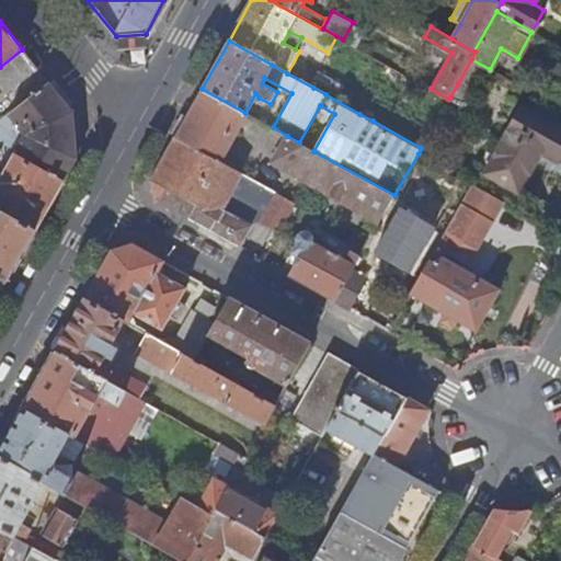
[(0,96),(23,79),(24,82),(38,71),(22,49),(0,67),(0,96)]
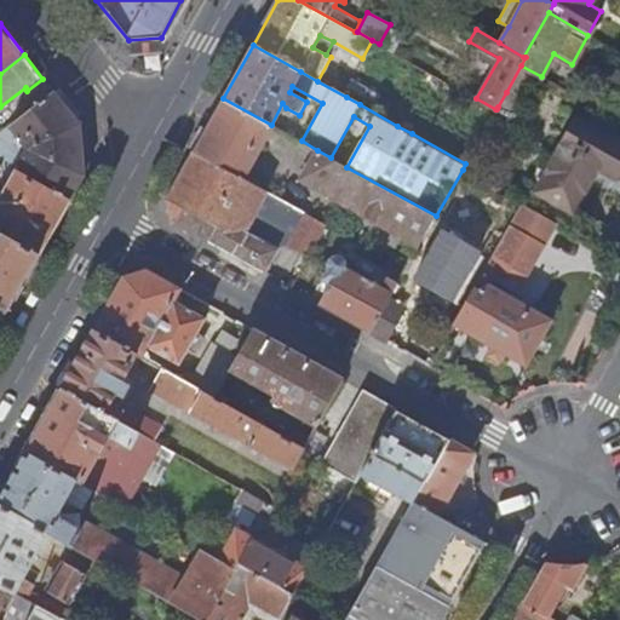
[(589,85),(581,99),(597,108),(604,93),(589,85)]
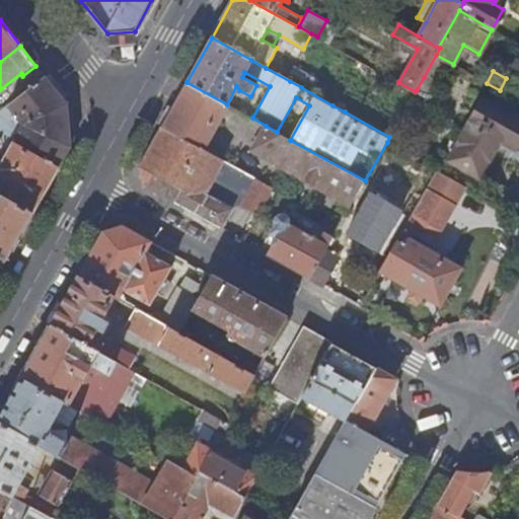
[(435,83),(424,77),(417,89),(428,95),(435,83)]
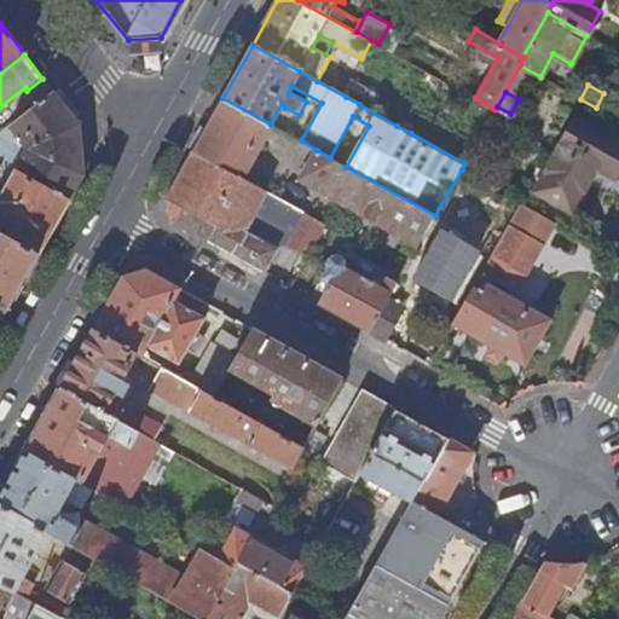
[(0,162),(69,201),(84,177),(80,127),(53,93),(0,134),(0,162)]
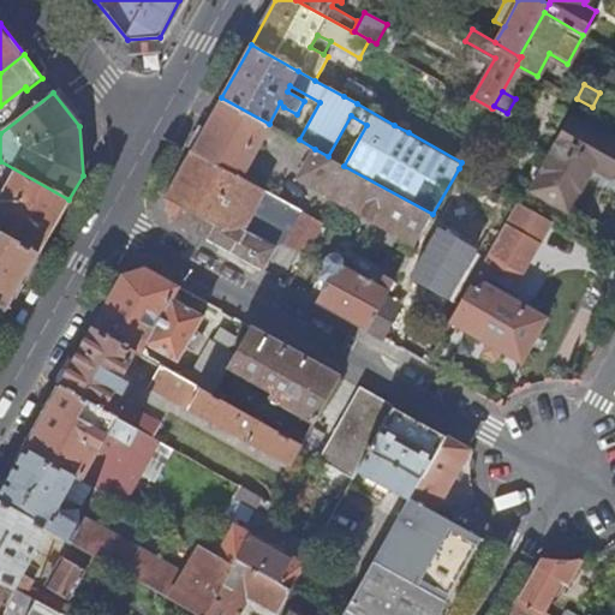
[(192,151),(242,178),(242,177),(272,125),(269,124),(221,97),(192,151)]
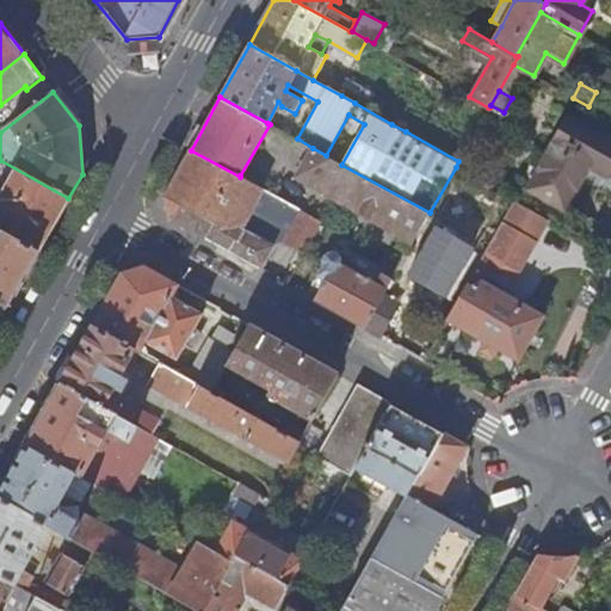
[(396,113),(392,124),(406,131),(412,123),(396,113)]
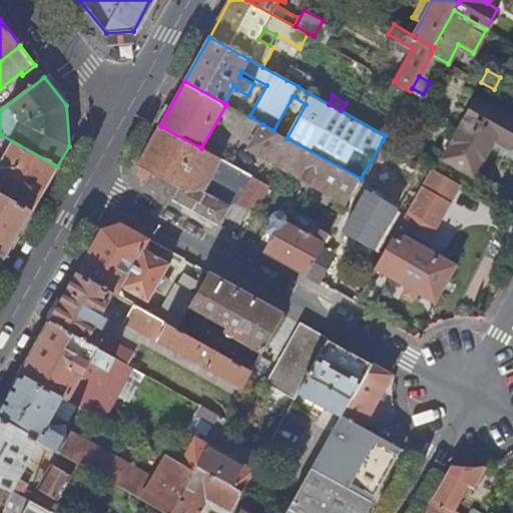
[(512,117),(477,97),(443,157),(472,174),(493,138),(507,146),(512,136),(512,117)]
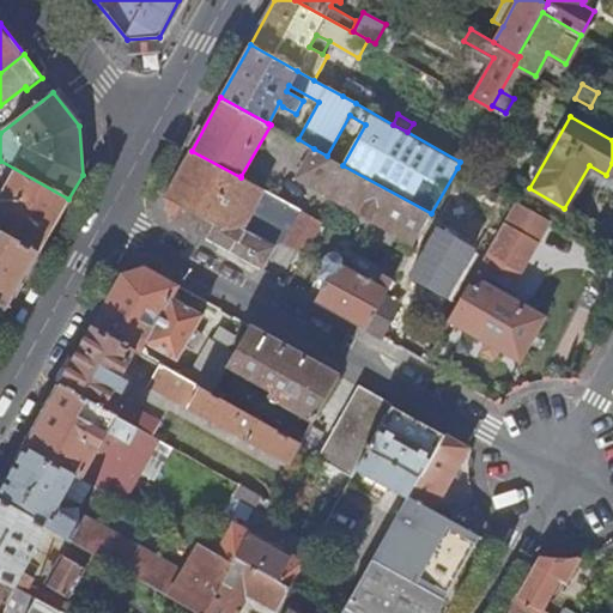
[(298,177),(416,242),(431,213),(343,165),(327,156),(314,149),(298,177)]
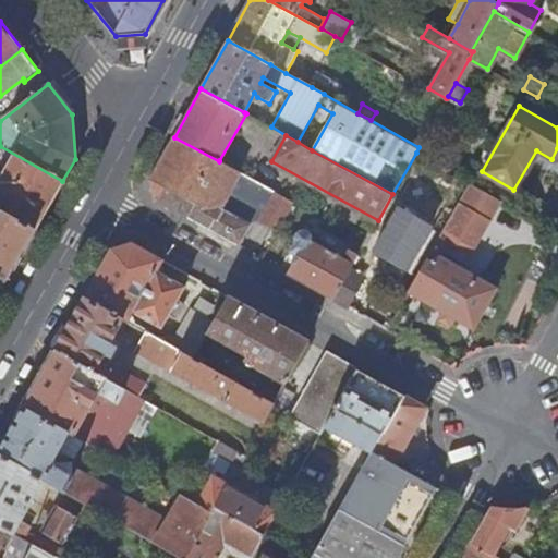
[(197,223),(239,246),(251,225),(259,219),(278,231),(294,203),(219,160),(219,161),(174,137),(150,178),(156,201),(197,223)]
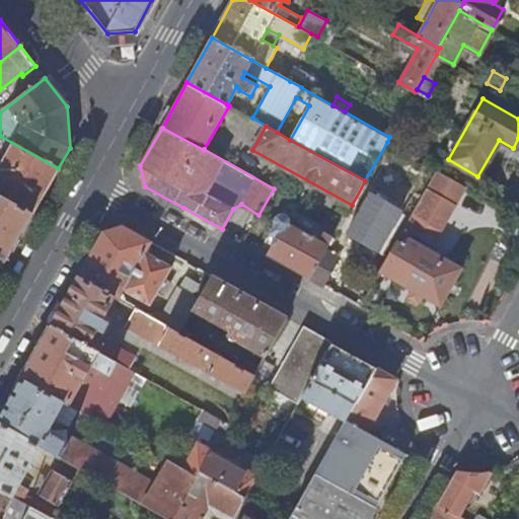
[(0,194),(32,213),(58,168),(0,136),(0,194)]
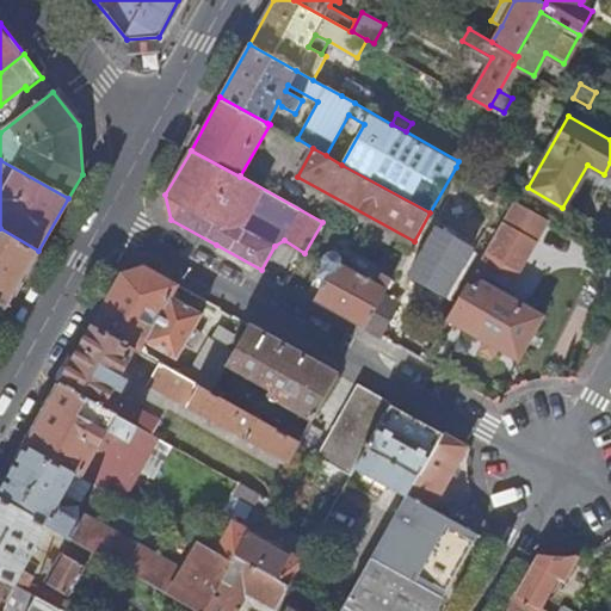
[(548,220),(537,214),(513,199),(500,222),(525,235),(536,241),(548,220)]
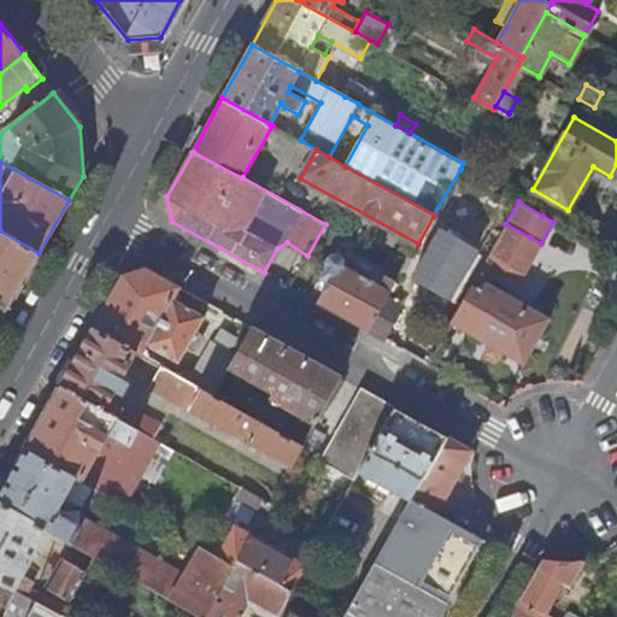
[(512,269),(530,238),(505,224),(488,254),(512,269)]
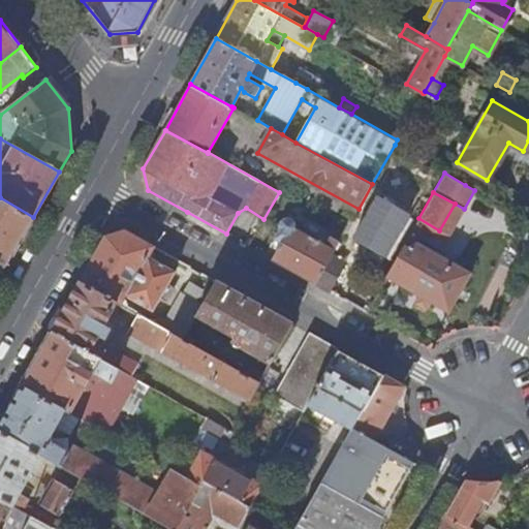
[(385,256),(409,215),(376,196),(365,216),(361,213),(358,218),(363,221),(353,239),(385,256)]
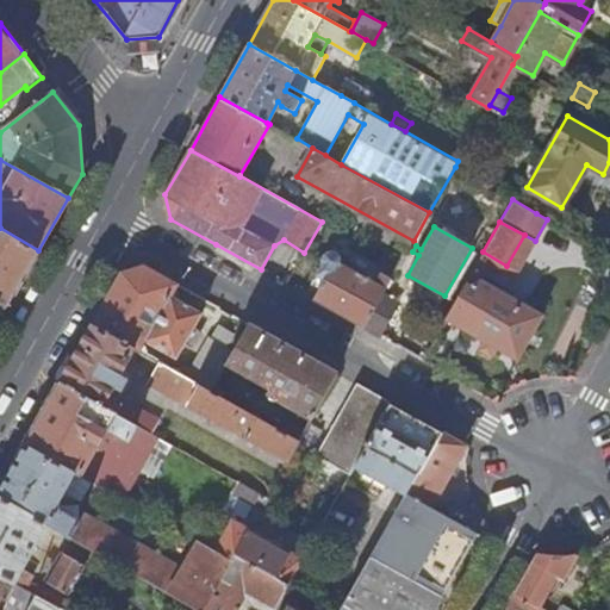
[(0,305),(5,309),(38,250),(0,228),(0,305)]
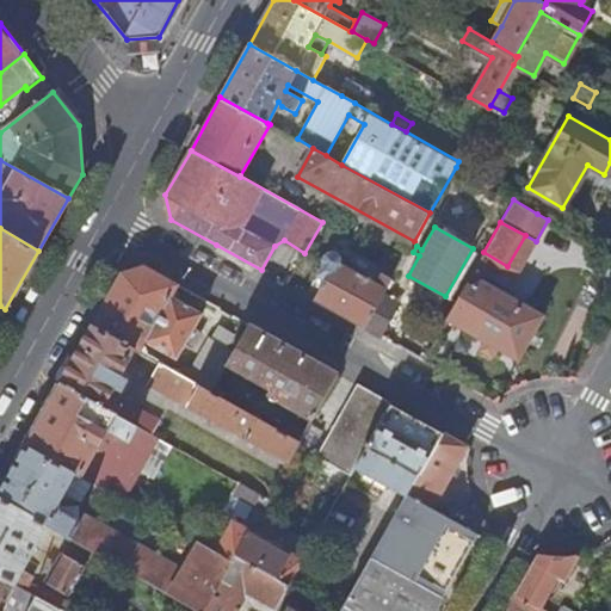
[(518,272),(536,241),(525,235),(507,266),(518,272)]
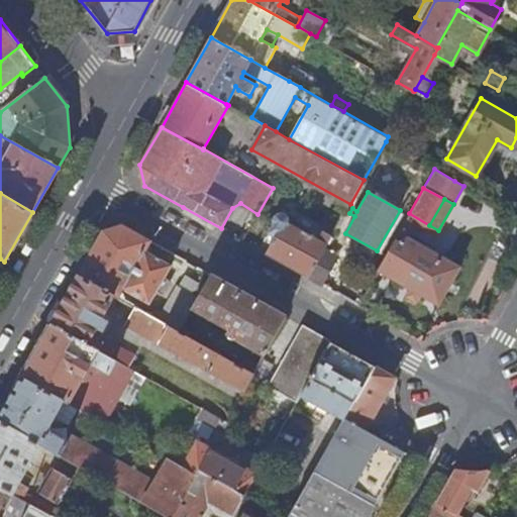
[(288,216),(287,215),(285,214),(283,213),(282,213),(280,213),(277,214),(276,215),(275,217),(274,219),(274,224),(269,233),(275,237),(266,253),(308,278),(324,248),(332,236),(323,231),(318,239),(290,223),(290,219),(289,217),(288,216)]
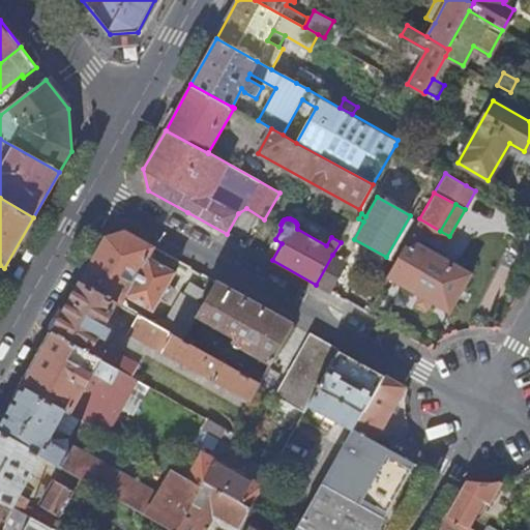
[(154,247),(125,230),(118,233),(105,237),(80,283),(117,304),(121,306),(127,297),(154,311),(162,298),(167,301),(175,288),(169,285),(175,273),(148,258),(154,247)]
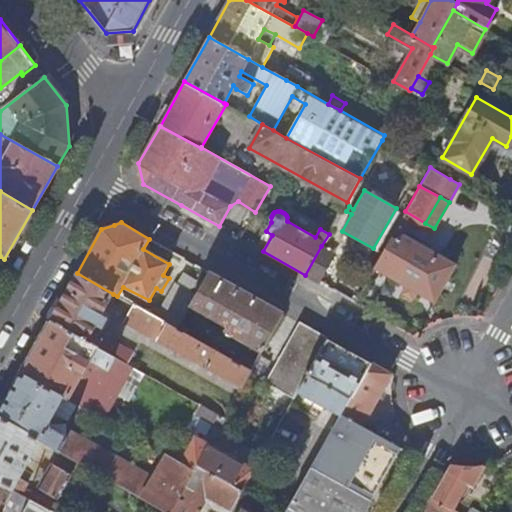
[(394,280),(415,242),(403,234),(399,242),(390,237),(373,269),(394,280)]
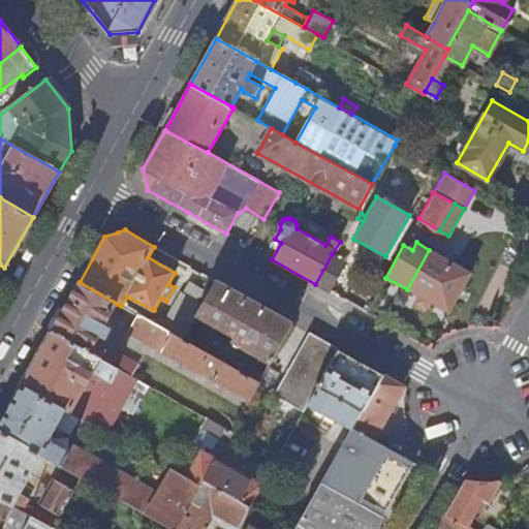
[(429,302),(448,313),(471,273),(429,250),(407,289),(418,297),(414,303),(426,310),(429,302)]
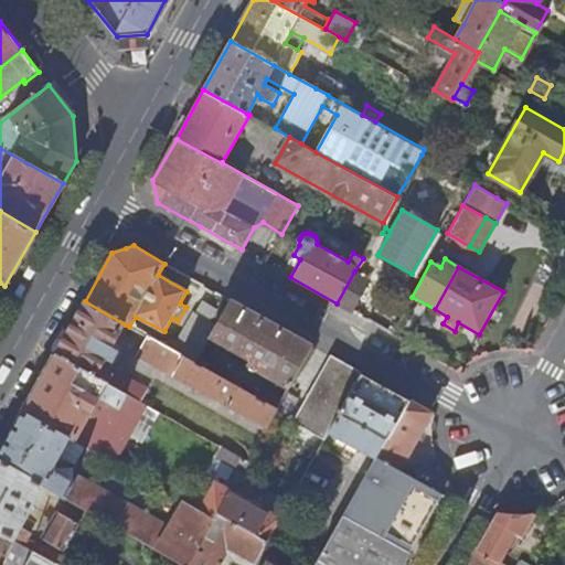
[(351,311),(369,279),(354,272),(337,304),(351,311)]
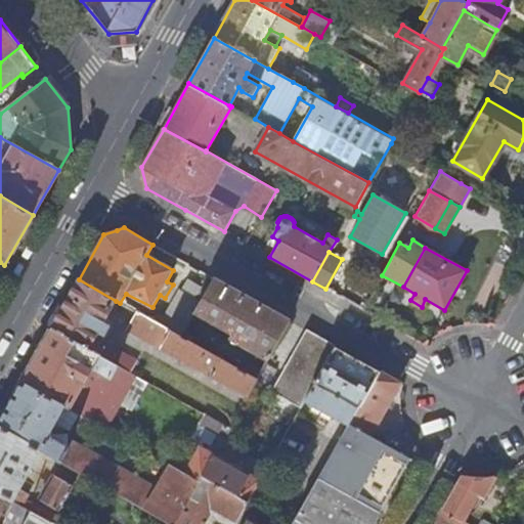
[(229,340),(268,361),(290,321),(213,278),(201,300),(193,314),(232,336),(229,340)]
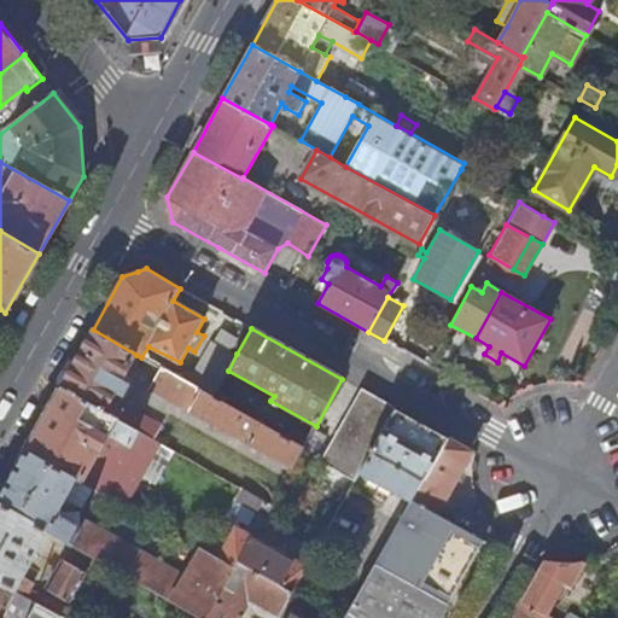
[(111,402),(117,391),(117,392),(122,392),(124,390),(126,386),(126,383),(122,380),(136,355),(93,330),(60,388),(153,439),(162,425),(127,406),(124,409),(111,402)]
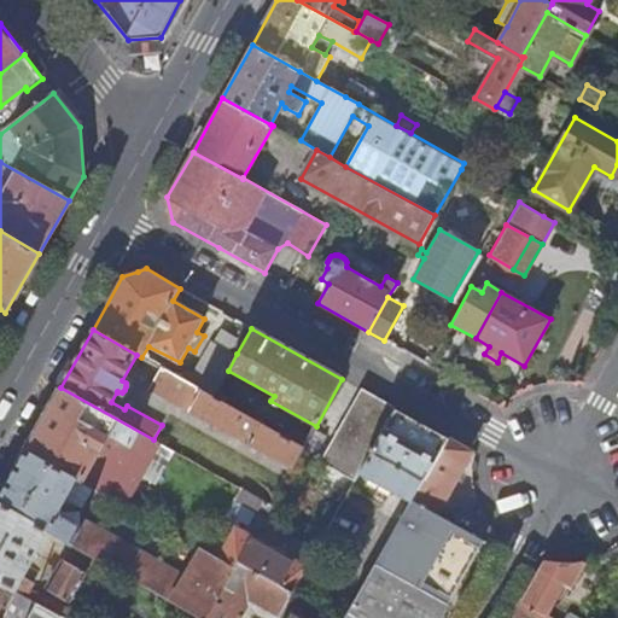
[(228,371),(237,354),(214,342),(194,375),(188,372),(184,380),(213,397),(228,371)]
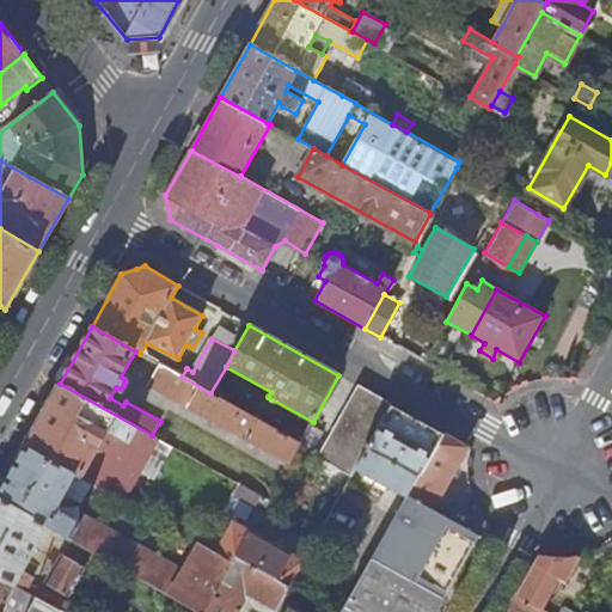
[(150,385),(291,464),(301,444),(282,434),(210,393),(182,377),(160,365),(150,385)]
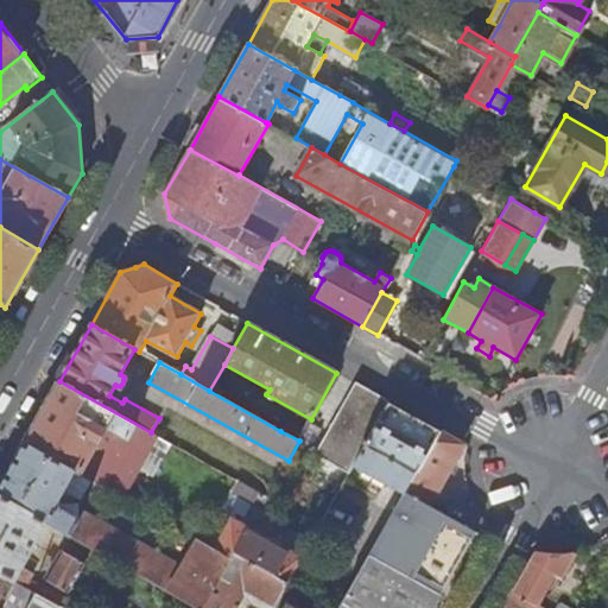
[(25,443),(102,486),(122,498),(157,436),(151,432),(59,381),(25,443)]
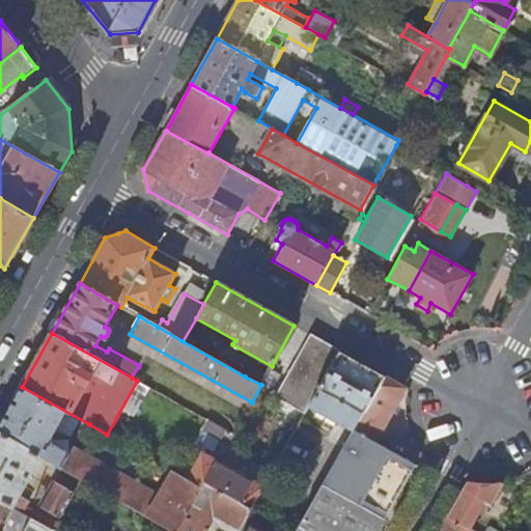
[(308,408),(338,352),(311,336),(277,396),(305,413),(308,408)]
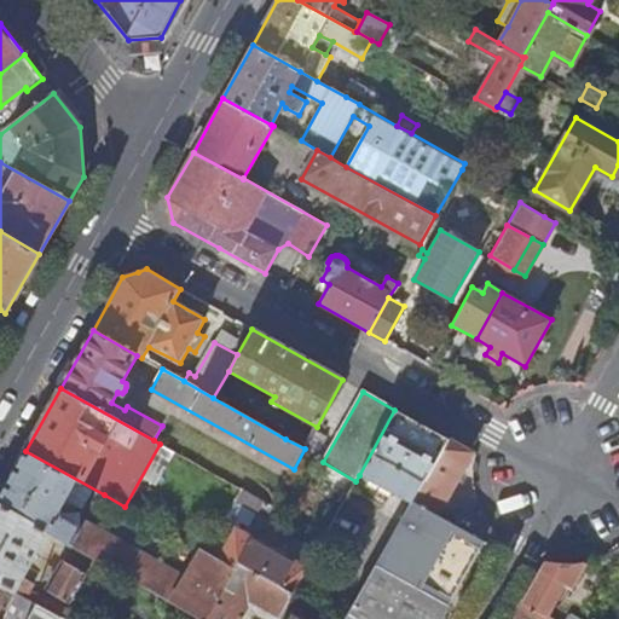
[(410,503),(424,479),(426,479),(449,440),(394,410),(359,475),(410,503)]
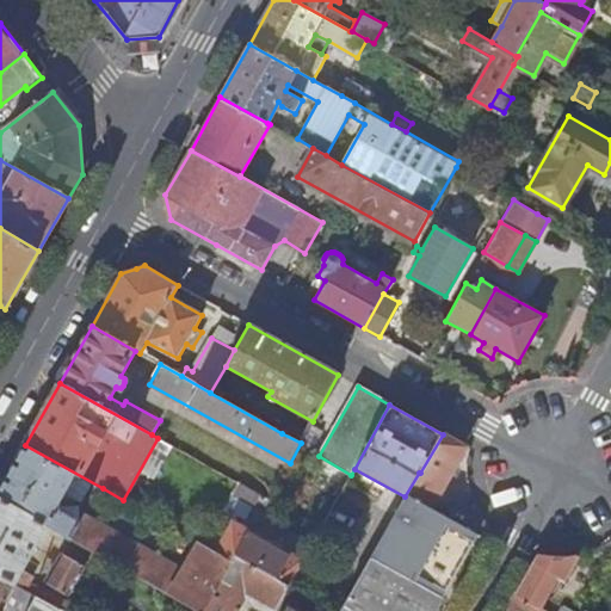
[(282,433),(301,443),(307,432),(288,421),(282,433)]
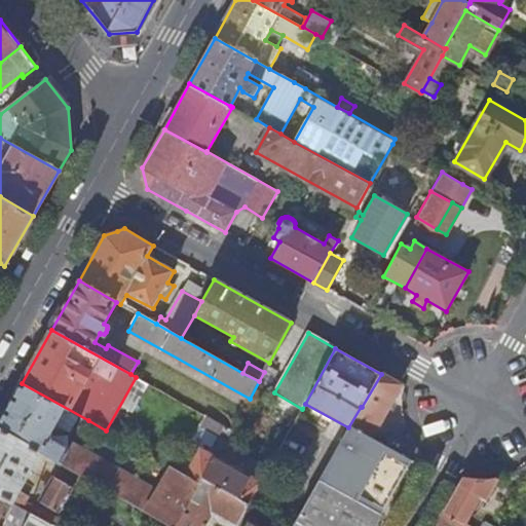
[(373,525),(411,460),(371,440),(390,404),(402,385),(381,374),(362,407),(361,407),(348,427),(293,525),(373,525)]
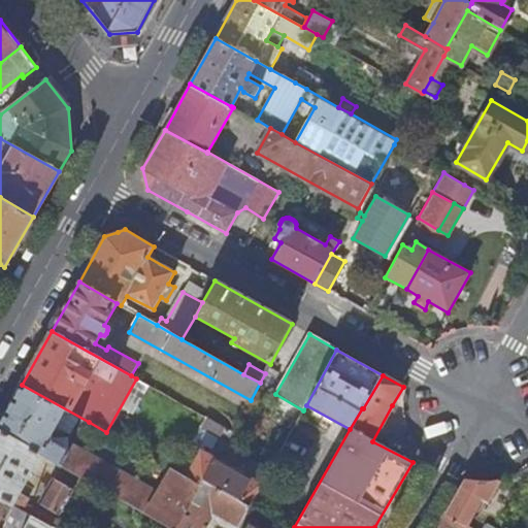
[(204,527),(211,517),(213,512),(239,526),(250,506),(205,481),(202,486),(174,470),(171,468),(158,492),(74,446),(70,452),(53,442),(52,434),(57,424),(62,426),(66,419),(86,429),(89,422),(22,385),(0,423),(0,430),(42,455),(172,527),(204,527)]
